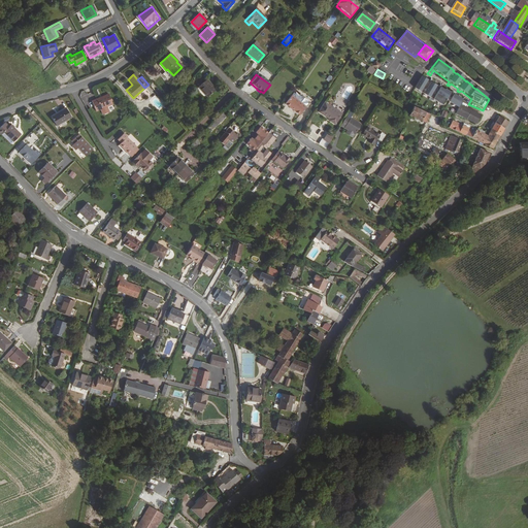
[(444,91),(421,78),(415,91),(456,113),(459,107),(463,99),(446,90),(444,91)]
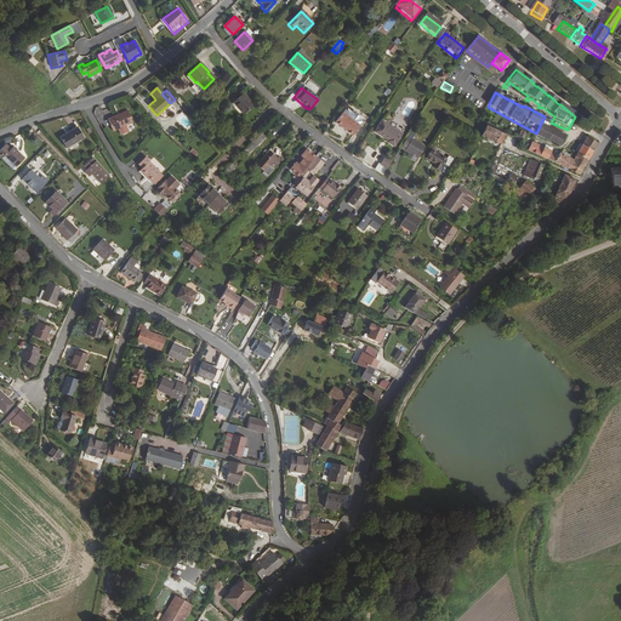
[(245,114),(255,106),(244,93),(234,102),(238,107),(239,107),(245,114)]
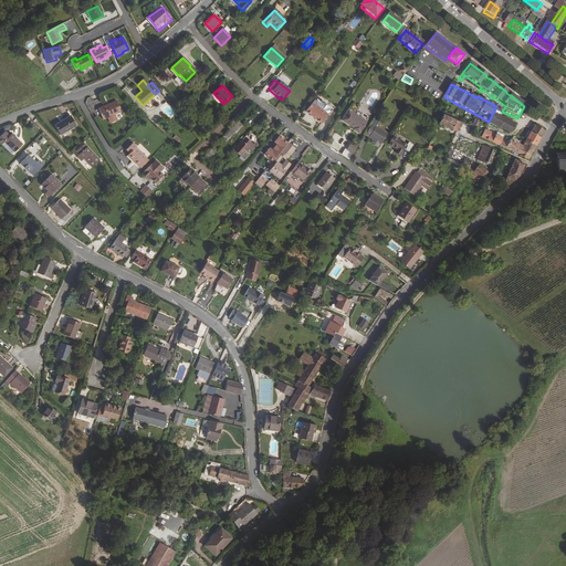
[(119,108),(113,98),(97,107),(104,118),(107,116),(109,121),(116,117),(113,113),(119,108)]
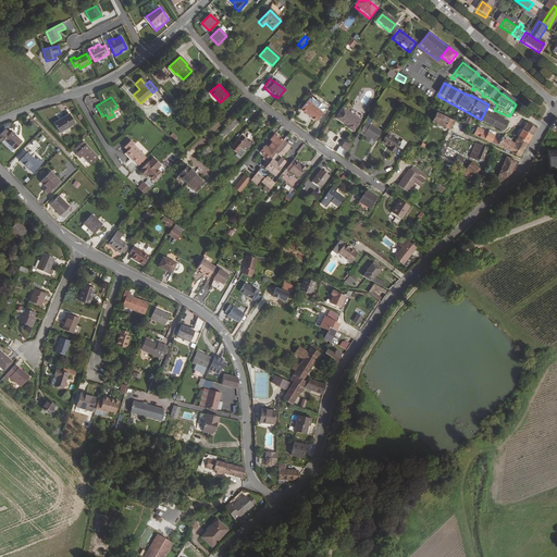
[(308,101),(323,113),(325,109),(323,108),(324,106),(319,101),(318,102),(312,99),(311,100),(310,99),(308,101)]
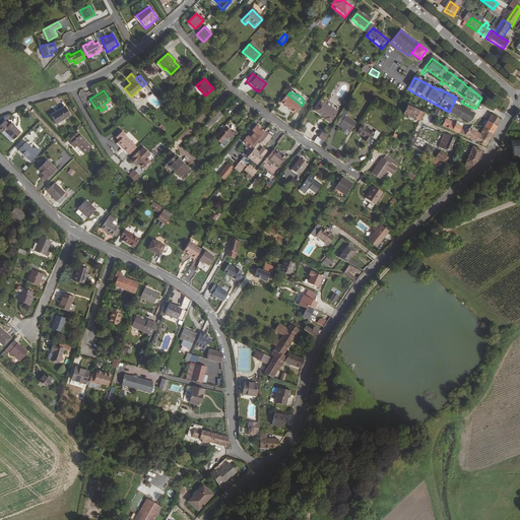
[(302,106),(287,94),(281,103),(296,114),(302,106)]
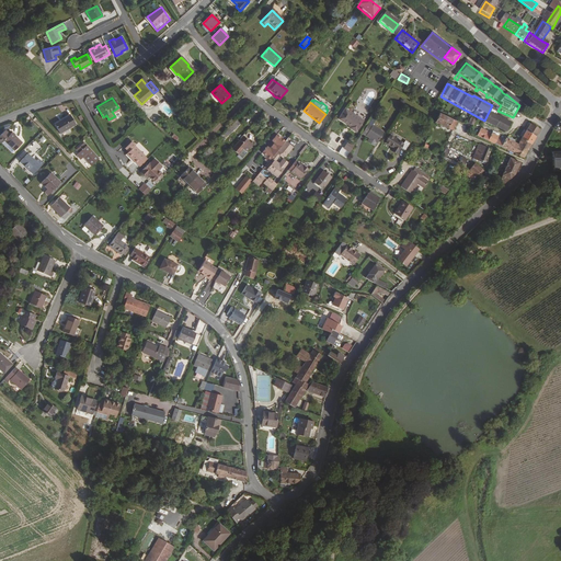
[(468,115),(445,102),(441,110),(464,123),(468,115)]
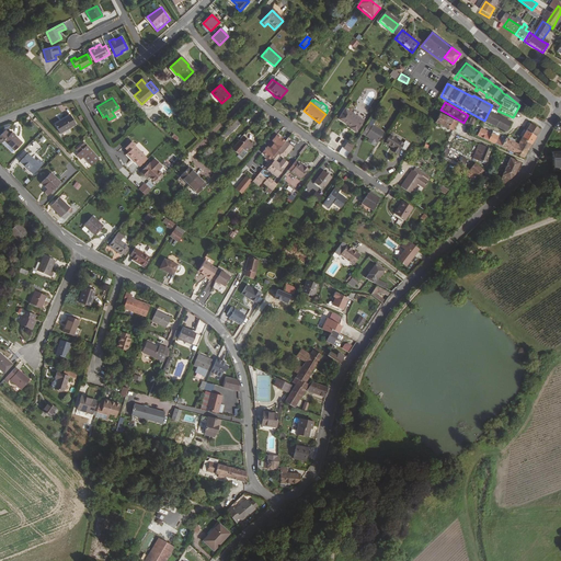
[(363,122),(344,110),(339,117),(343,119),(341,122),(346,125),(346,124),(350,126),(350,127),(348,128),(355,134),(363,122)]
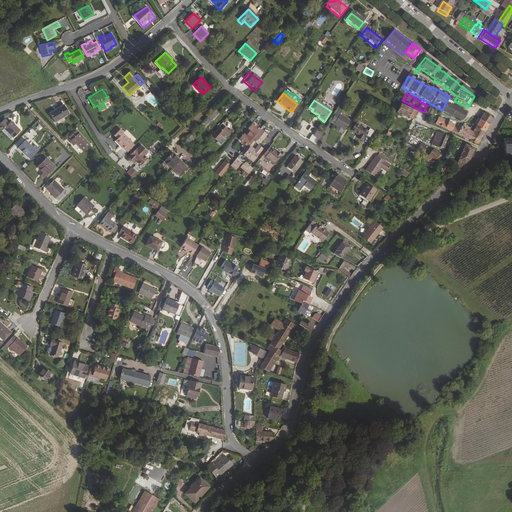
[(442,110),(441,112),(451,117),(455,108),(445,104),(442,110)]
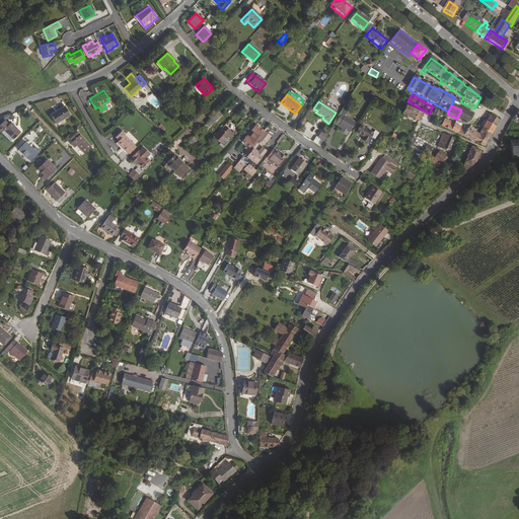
[(66,115),(61,106),(47,116),(52,124),(66,115)]
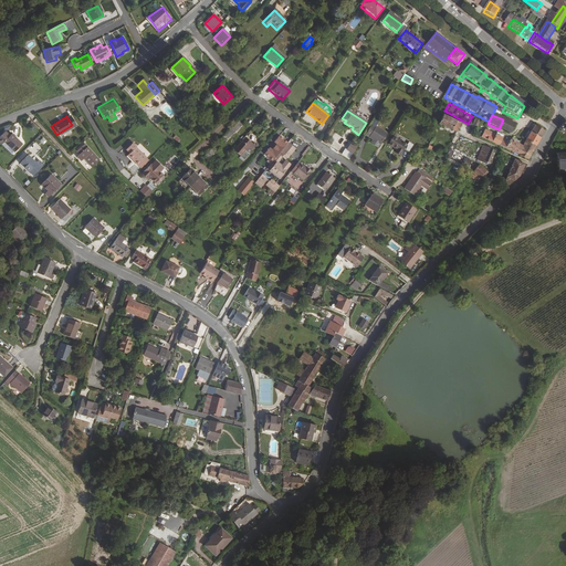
[(437,125),(456,134),(457,132),(460,125),(441,116),(437,125)]
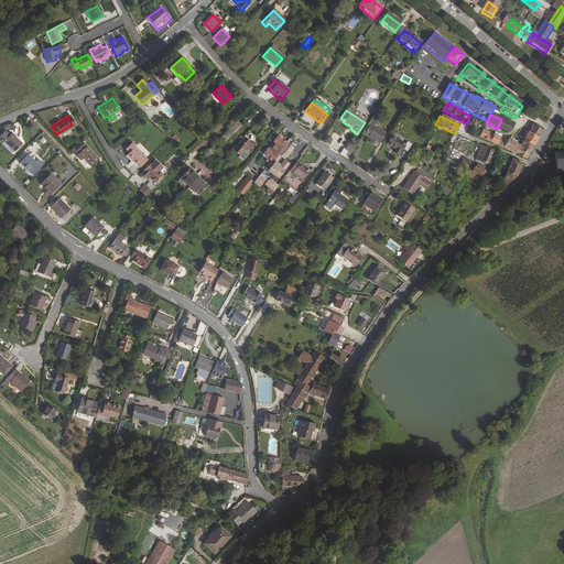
[(364,134),(378,143),(384,133),(372,126),(378,119),(375,117),(369,125),(364,134)]
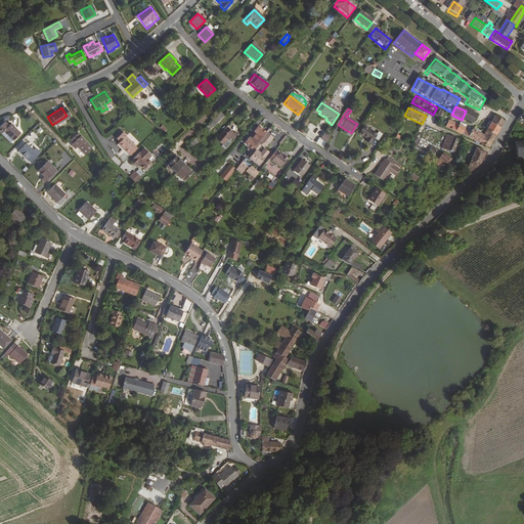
[(462,120),(472,124),(476,116),(466,111),(462,120)]
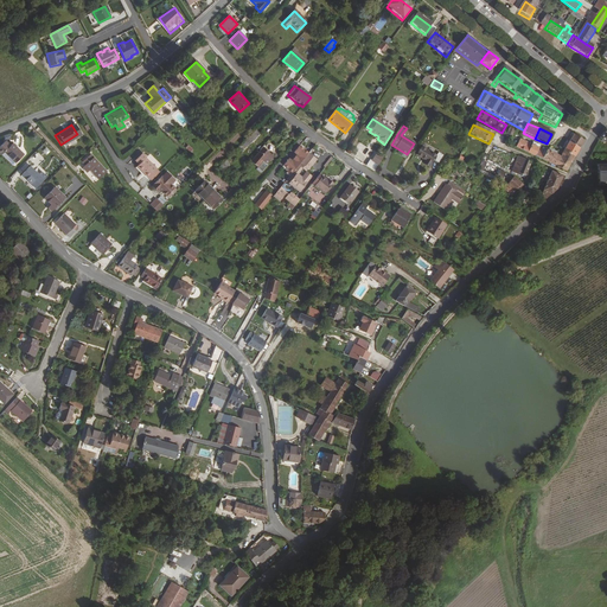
[(257,138),(260,134),(255,131),(246,141),(249,144),(256,136),(257,138)]
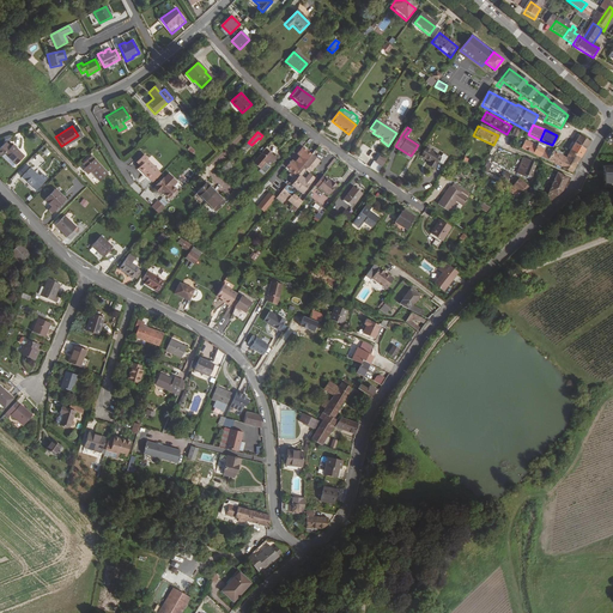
[(575,145),(584,151),(589,144),(580,138),(577,140),(575,139),(574,141),(576,143),(575,145)]
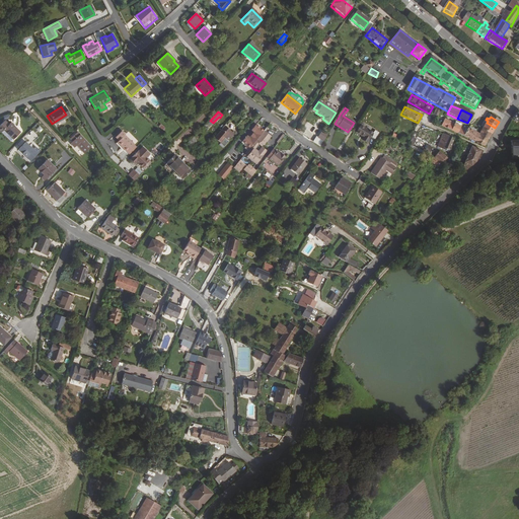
[(438,127),(440,128),(446,130),(449,124),(444,121),(443,122),(441,121),(440,121),(440,120),(437,118),(437,119),(434,126),(438,127)]
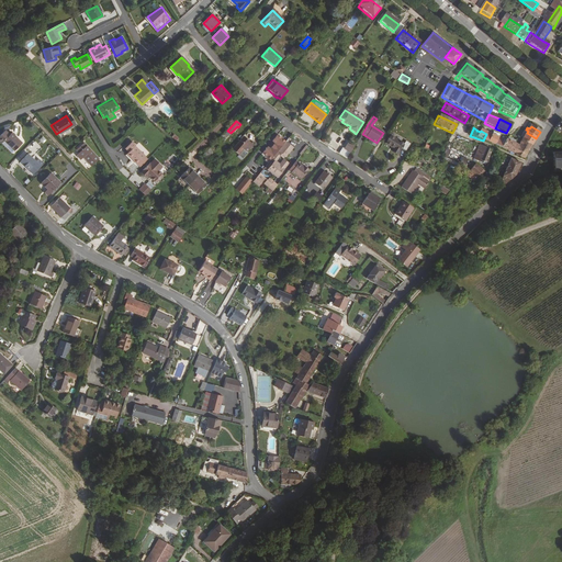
[(10,150),(19,144),(8,133),(6,135),(1,131),(0,131),(0,139),(0,141),(10,150)]
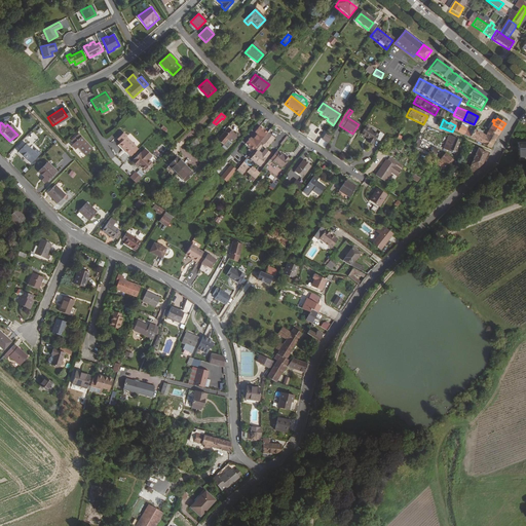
[(497,137),(501,129),(493,124),(489,130),(488,132),(497,137)]
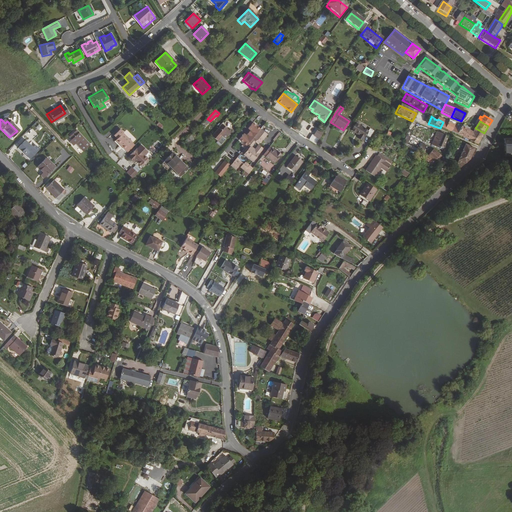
[(239,139),(247,146),(248,144),(260,129),(253,123),(248,128),(250,130),(246,135),(244,134),(239,139)]
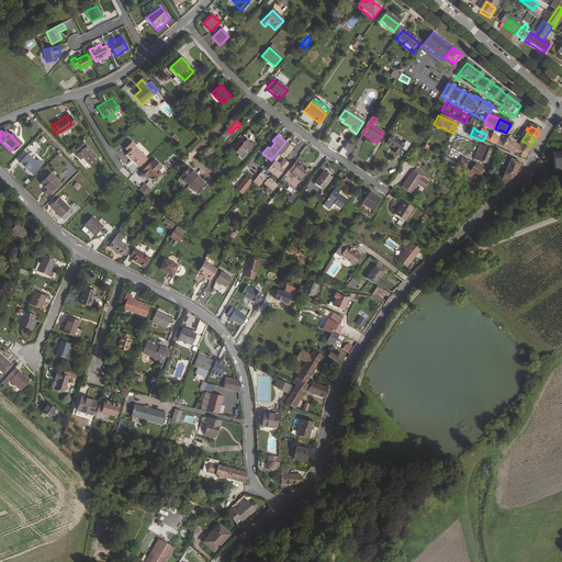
[(487,143),(494,146),(497,138),(491,135),(487,143)]
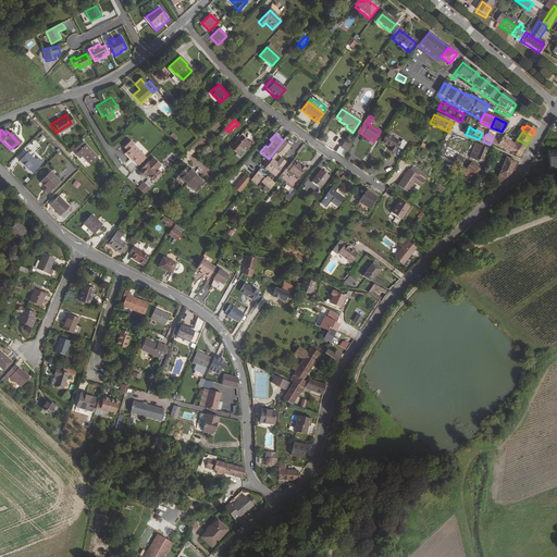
[(242,148),(248,140),(242,135),(231,148),(234,150),(238,146),(242,148)]
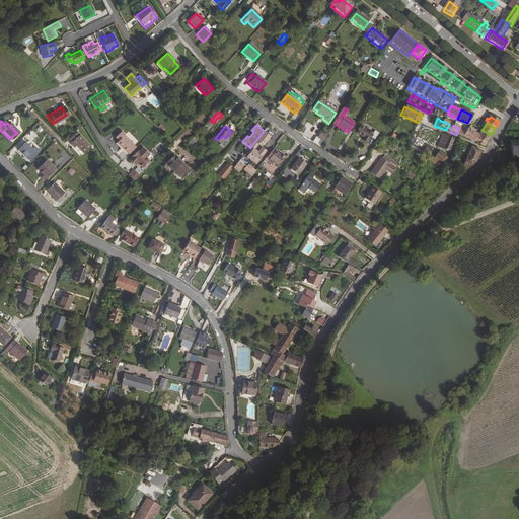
[(373,132),(372,134),(360,127),(355,133),(363,138),(361,141),(366,144),(369,138),(373,141),(378,135),(373,132)]
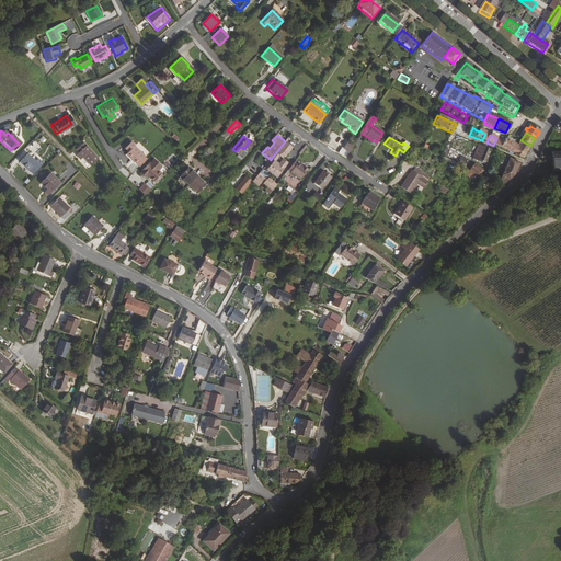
[(511,147),(513,144),(511,144),(505,140),(504,141),(500,139),(496,147),(506,151),(510,147),(511,147)]
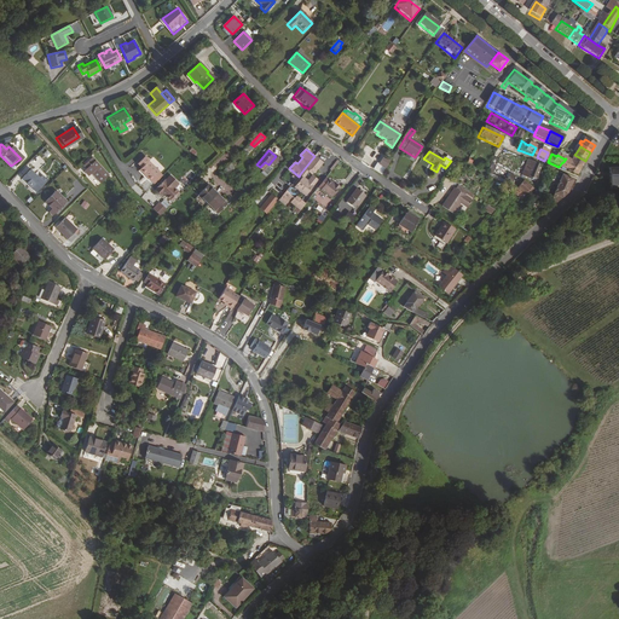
[(580,167),(585,161),(574,155),(571,161),(580,167)]
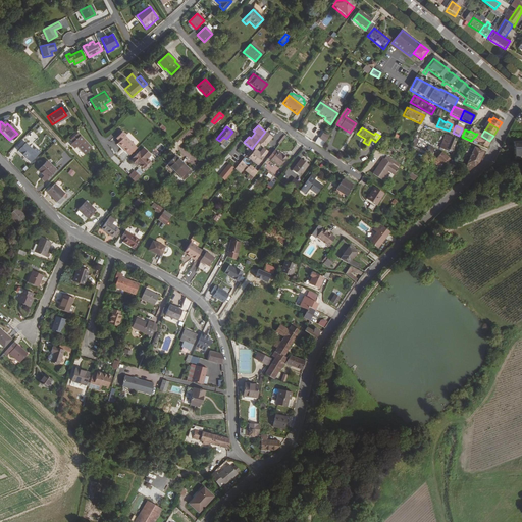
[(122,132),(116,138),(120,141),(118,144),(128,153),(136,146),(125,136),(126,136),(122,132)]
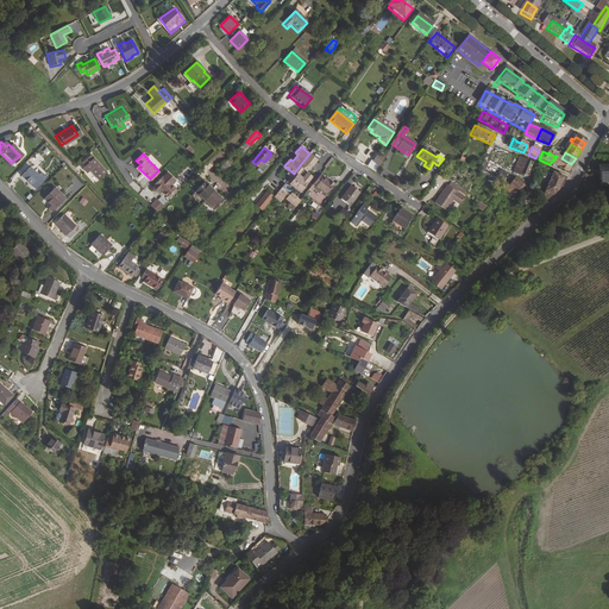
[(309,154),(295,171),(299,175),(299,174),(306,165),(311,169),(318,161),(309,154)]
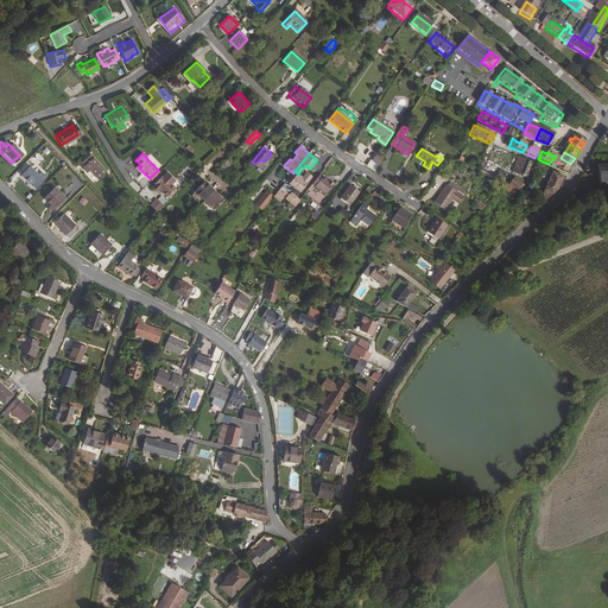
[(372,162),(378,166),(384,158),(377,153),(372,162)]
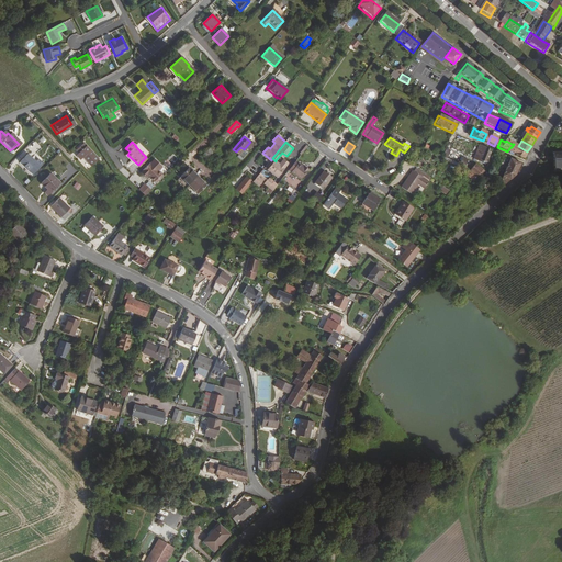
[(507,152),(514,155),(518,146),(514,144),(512,147),(510,147),(507,152)]
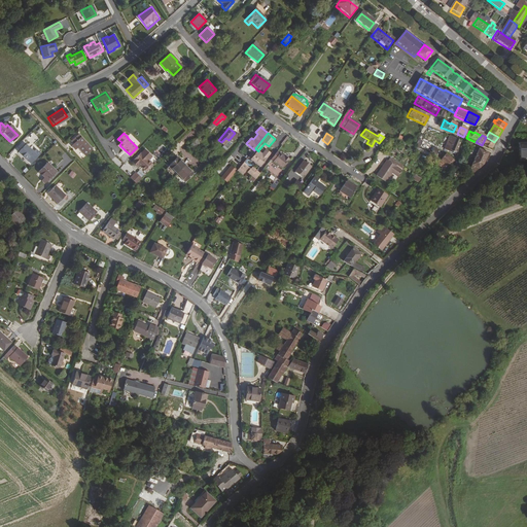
[(490,149),(494,142),(486,137),(482,145),(490,149)]
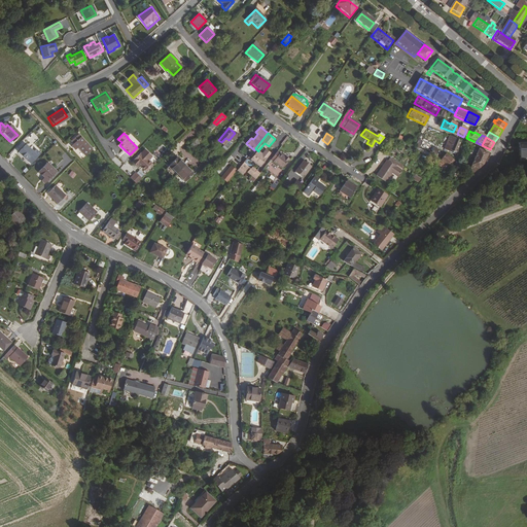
[(77,150),(84,159),(92,151),(80,139),(79,140),(76,138),(71,143),(73,145),(71,148),(75,152),(77,150)]
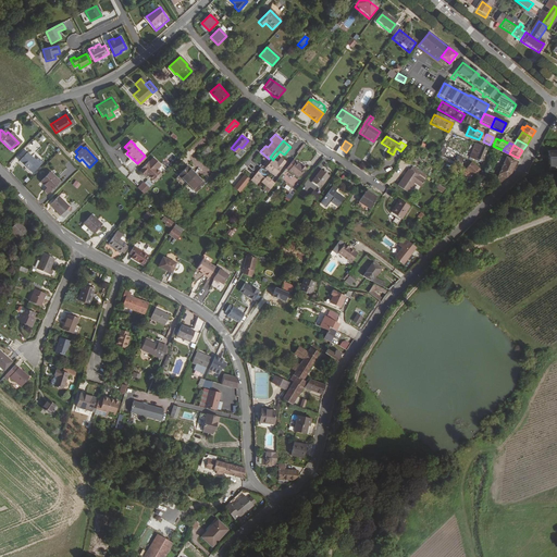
[(205,157),(211,150),(208,147),(201,153),(205,157)]
